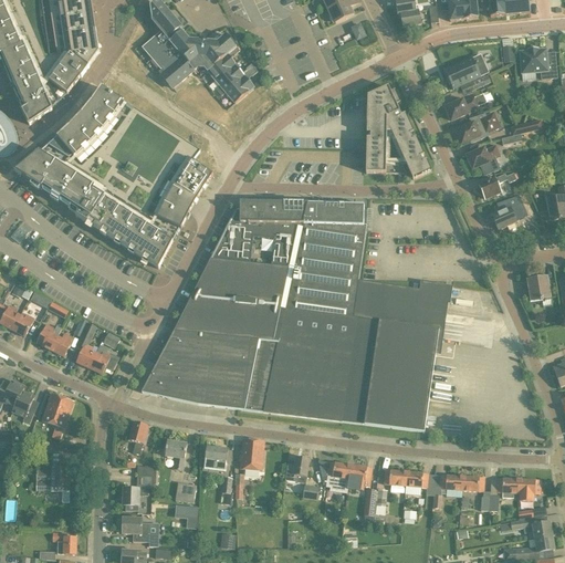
[(0,56),(22,107),(21,108),(28,123),(51,107),(50,106),(65,93),(66,93),(73,84),(80,75),(81,75),(87,65),(76,56),(66,49),(59,50),(56,51),(55,51),(49,52),(44,21),(41,0),(0,0),(0,56)]
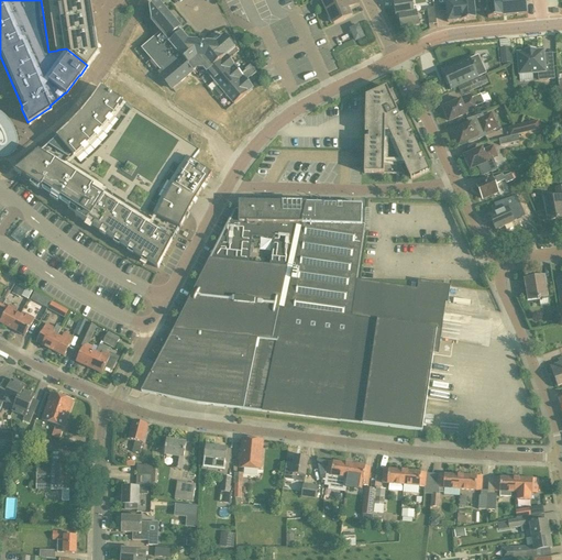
[(48,0),(56,50),(56,51),(58,50),(66,48),(76,56),(87,65),(98,51),(89,0),(48,0)]
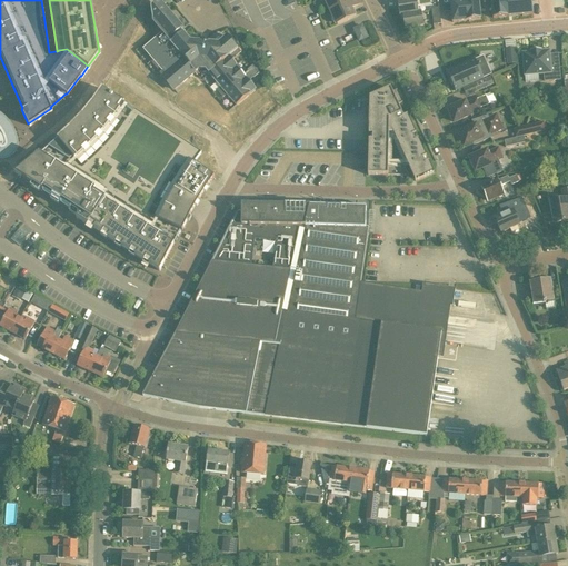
[(208,71),(237,46),(227,33),(219,40),(189,38),(180,28),(182,26),(162,3),(165,1),(163,0),(151,0),(149,2),(151,18),(161,30),(142,46),(157,65),(152,68),(170,89),(197,67),(205,68),(208,71)]
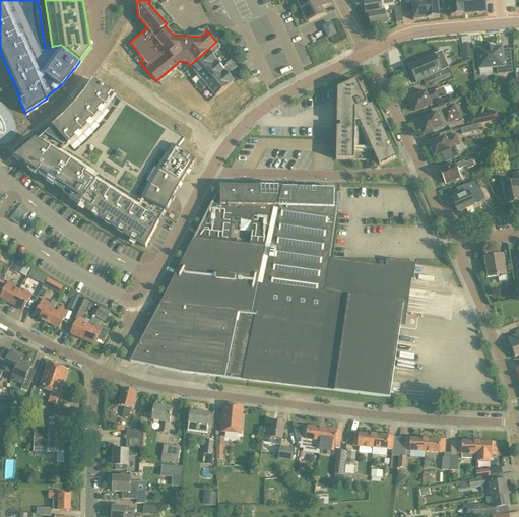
[(298,0),(299,1),(297,2),(302,13),(304,13),(307,19),(323,12),(320,5),(329,2),(328,0),(298,0)]
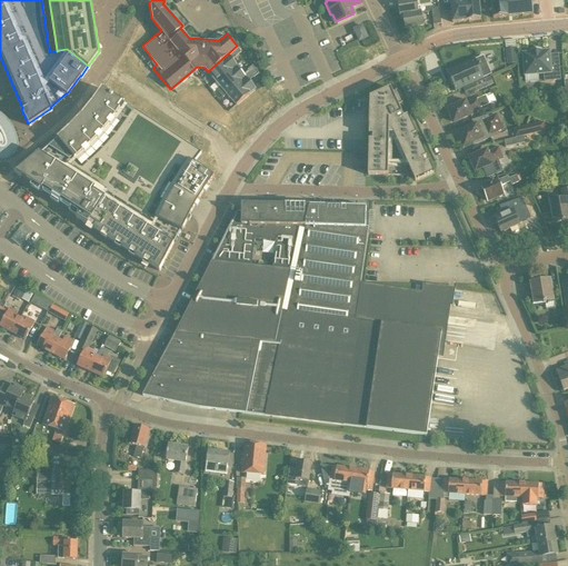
[(417,11),(415,0),(397,0),(399,13),(402,13),(417,11)]
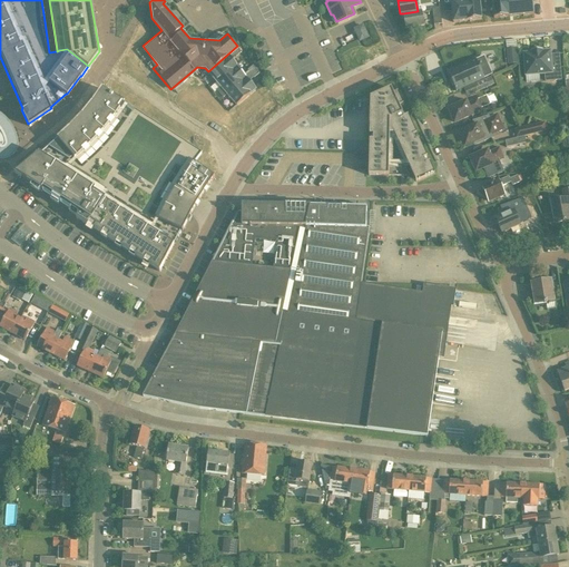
[(466,18),(463,0),(450,0),(452,20),(466,18)]
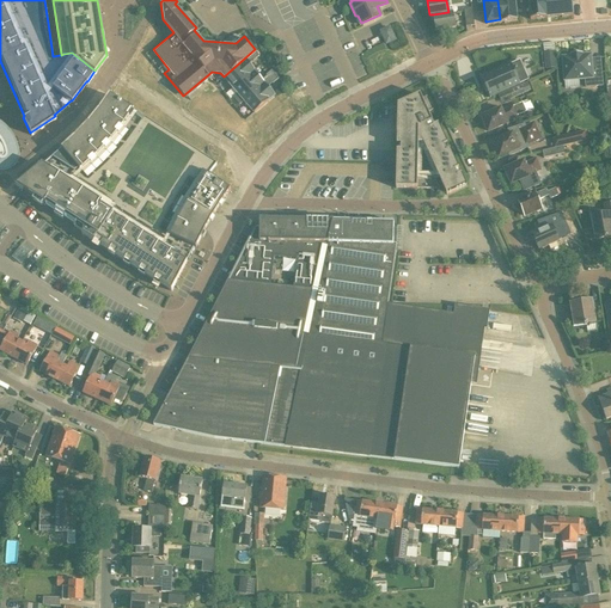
[(498,0),(500,19),(515,18),(512,0),(498,0)]
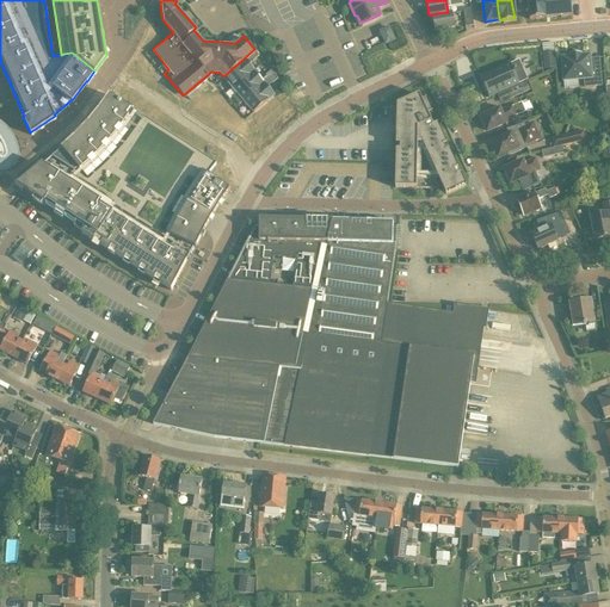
[(529,0),(531,16),(546,14),(543,0),(529,0)]
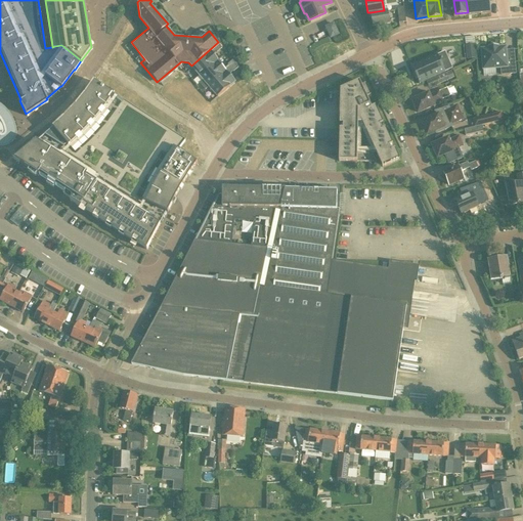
[(466,0),(468,12),(480,11),(478,0),(466,0)]
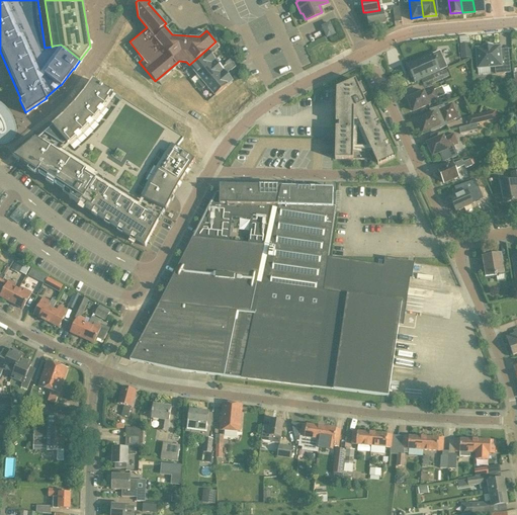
[(488,10),(486,0),(472,0),(475,11),(488,10)]
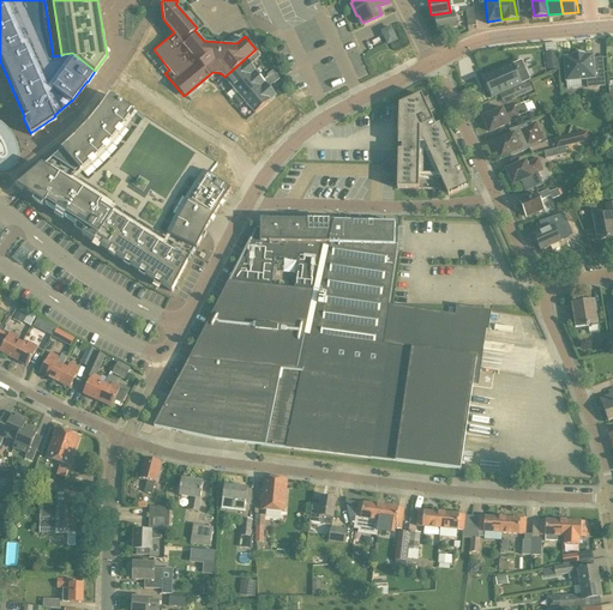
[(467,23),(475,22),(473,5),(464,5),(467,23)]
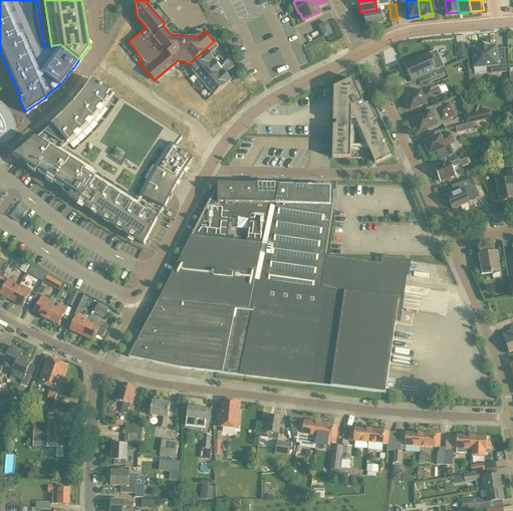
[(376,10),(363,12),(364,24),(381,22),(379,9),(376,10)]
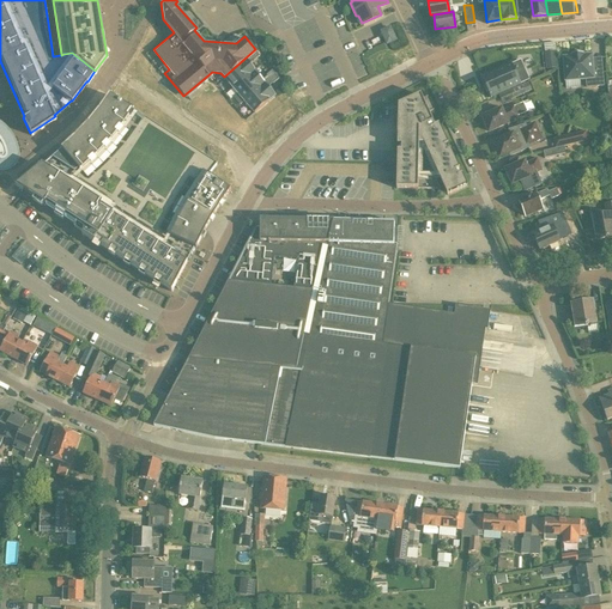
[(386,41),(394,37),(388,26),(381,30),(386,41)]
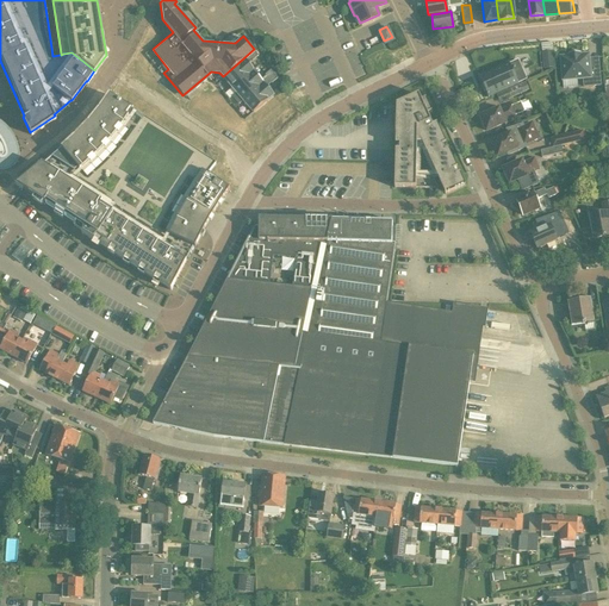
[(231,86),(253,67),(248,61),(258,52),(254,49),(223,76),(231,86)]
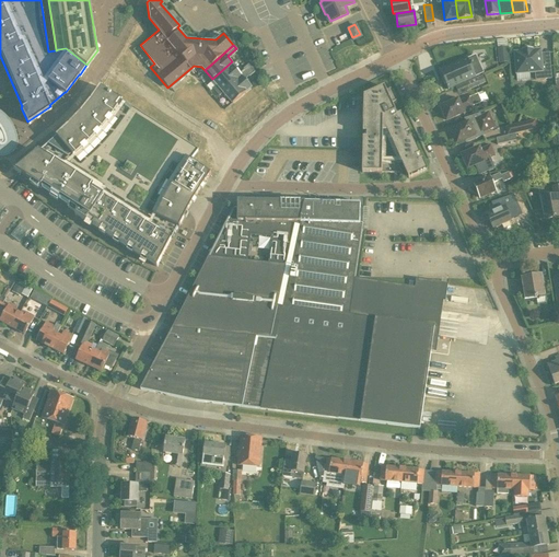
[(542,61),(542,50),(540,47),(534,47),(533,45),(522,46),(522,48),(514,49),(516,71),(536,69),(537,77),(551,74),(550,60),(542,61)]
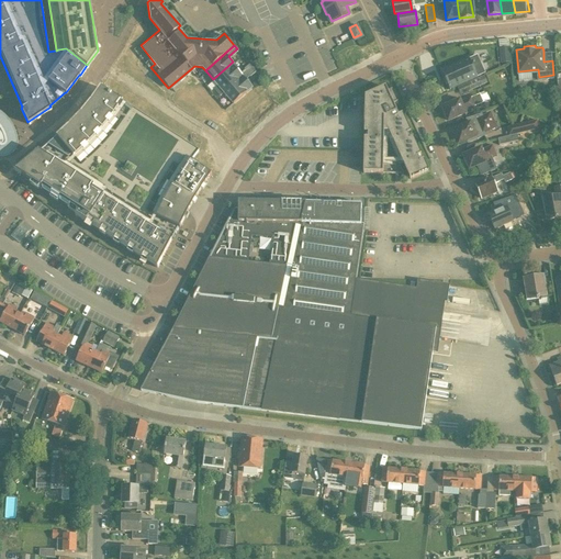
[(483,71),(475,54),(469,57),(468,56),(440,67),(449,87),(477,76),(475,74),(483,71)]
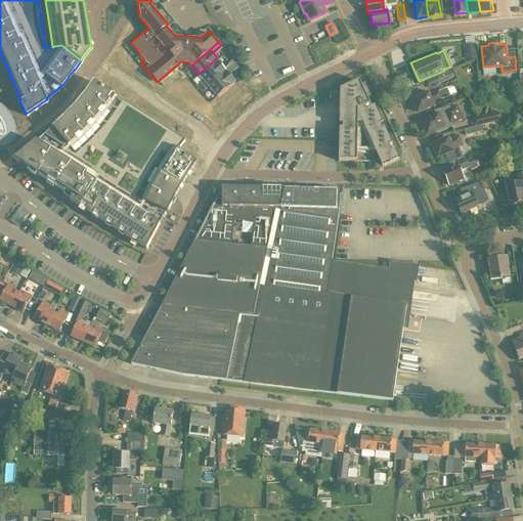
[(233,63),(234,61),(232,58),(223,66),(217,58),(218,57),(217,57),(199,74),(202,78),(199,80),(204,87),(207,84),(208,85),(233,63)]
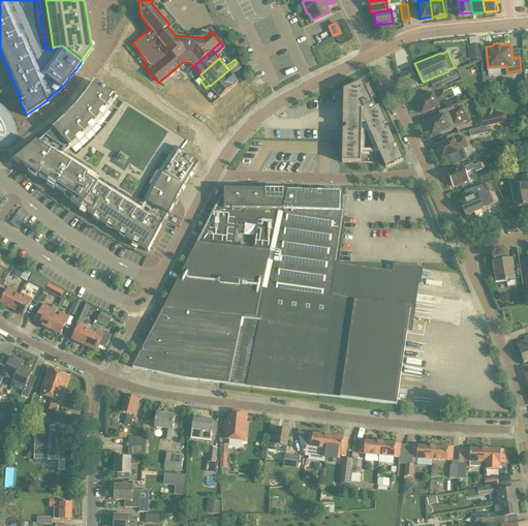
[(210,86),(217,95),(218,96),(237,81),(236,81),(237,80),(231,73),(240,65),(237,62),(236,64),(210,86)]
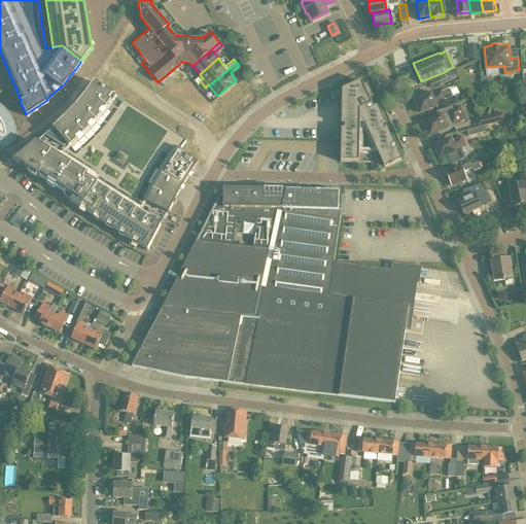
[(448,71),(437,75),(441,81),(441,82),(451,77),(448,71)]
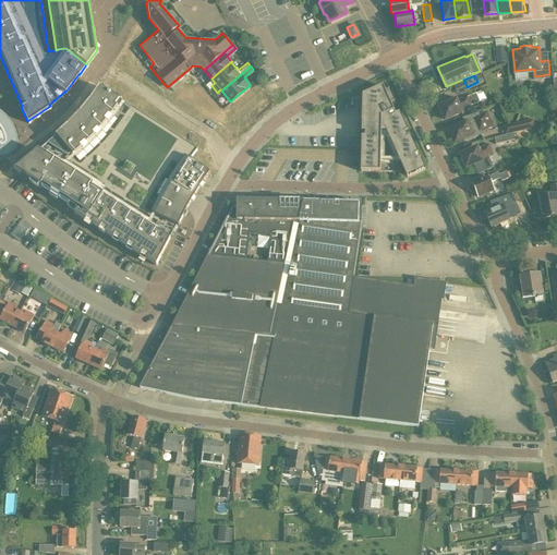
[(177,224),(178,225),(188,206),(197,189),(209,171),(189,156),(196,147),(99,84),(89,97),(80,110),(68,122),(56,134),(15,168),(75,207),(73,210),(155,263),(177,224)]
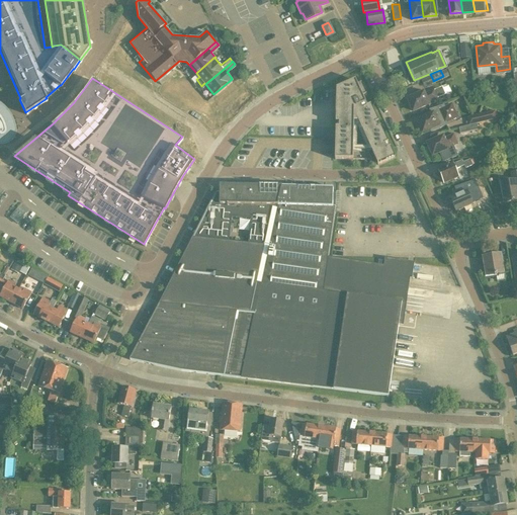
[(372,122),(377,120),(369,102),(366,104),(362,95),(365,93),(360,82),(357,83),(354,78),(335,86),(335,97),(335,98),(341,98),(340,110),(336,110),(336,109),(336,108),(335,108),(335,110),(335,120),(340,120),(340,125),(335,125),(334,142),(340,142),(340,147),(334,147),(334,157),(371,158),(366,148),(352,147),(353,119),(357,119),(376,162),(394,155),(390,146),(384,148),(382,143),(388,141),(379,124),(374,126),(372,122)]
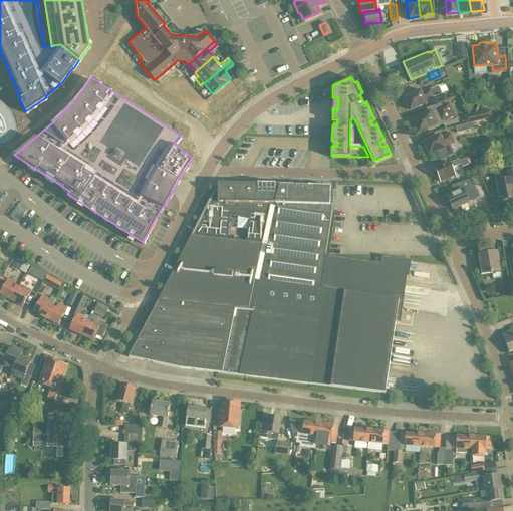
[(411,93),(404,96),(405,98),(410,108),(425,101),(430,99),(431,101),(445,100),(441,90),(438,84),(435,78),(418,86),(419,88),(410,92),(411,93)]
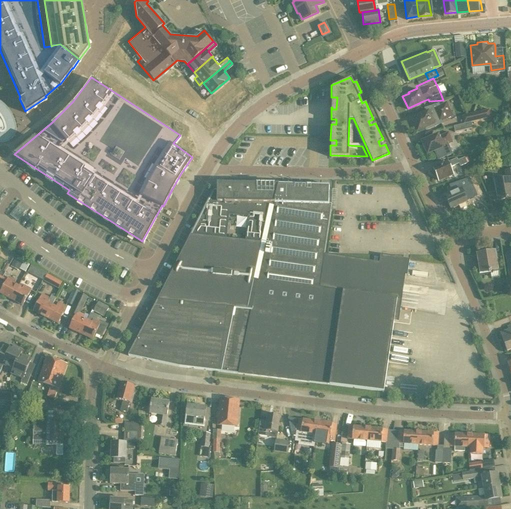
[(419,115),(412,118),(417,130),(428,125),(429,126),(441,121),(440,119),(452,113),(450,109),(446,99),(438,102),(438,101),(423,106),(425,109),(418,112),(419,115)]
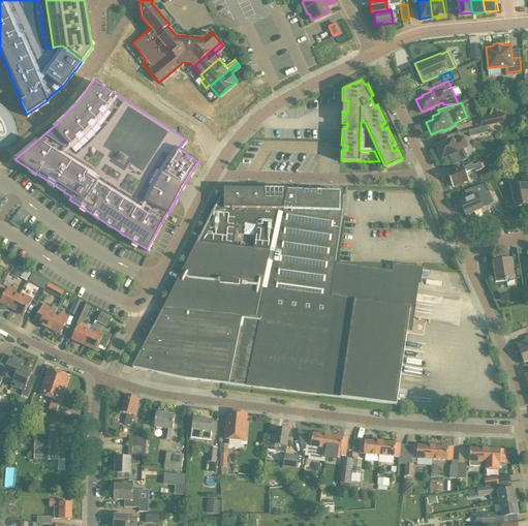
[(0,143),(1,144),(3,144),(5,143),(7,142),(9,141),(11,138),(12,137),(13,135),(14,133),(14,130),(14,128),(13,126),(11,120),(8,115),(5,110),(0,105),(0,143)]
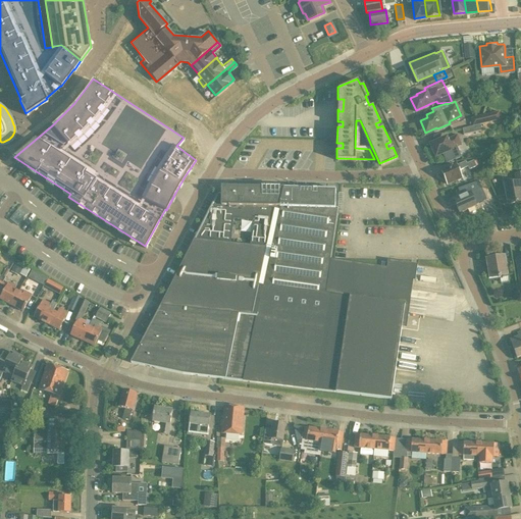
[(471,124),(479,122),(479,121),(500,117),(498,108),(469,115),(471,123),(471,124)]
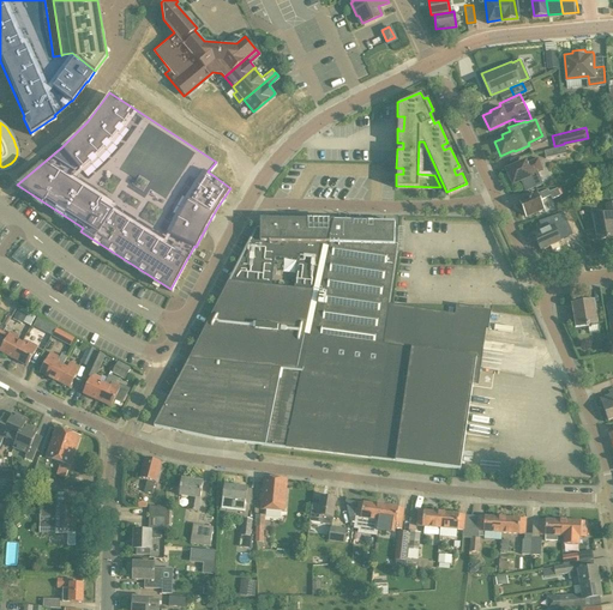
[(554,146),(554,145),(542,148),(545,155),(565,151),(564,144),(554,146)]
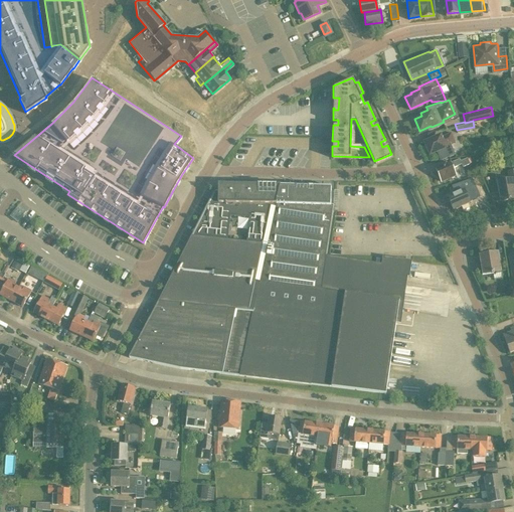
[(440,134),(424,141),(430,152),(436,150),(440,159),(449,155),(445,147),(446,147),(445,144),(454,140),(450,132),(441,136),(440,134)]
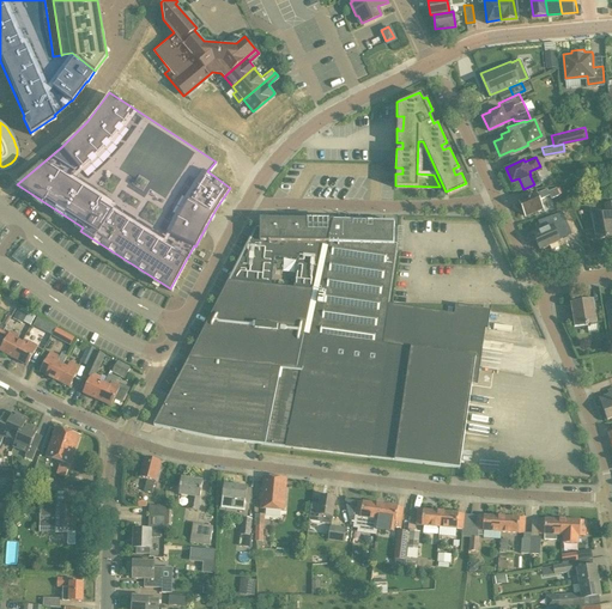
[(558,193),(555,186),(547,189),(545,187),(529,194),(529,193),(522,196),(522,198),(517,199),(525,214),(543,206),(541,205),(547,202),(544,195),(549,193),(550,196),(558,193)]
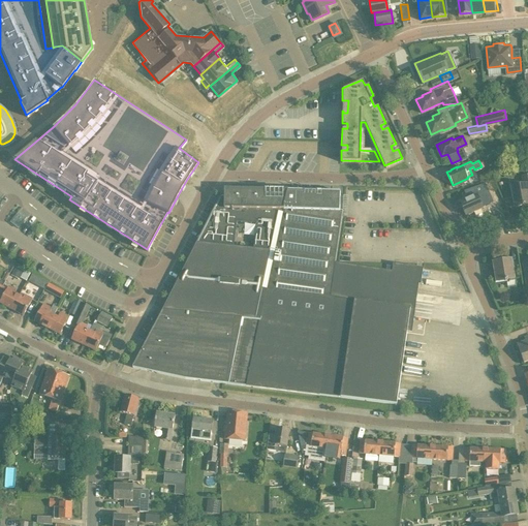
[(522,184),(510,185),(514,206),(527,203),(527,190),(527,189),(527,188),(527,172),(520,173),(522,184)]
